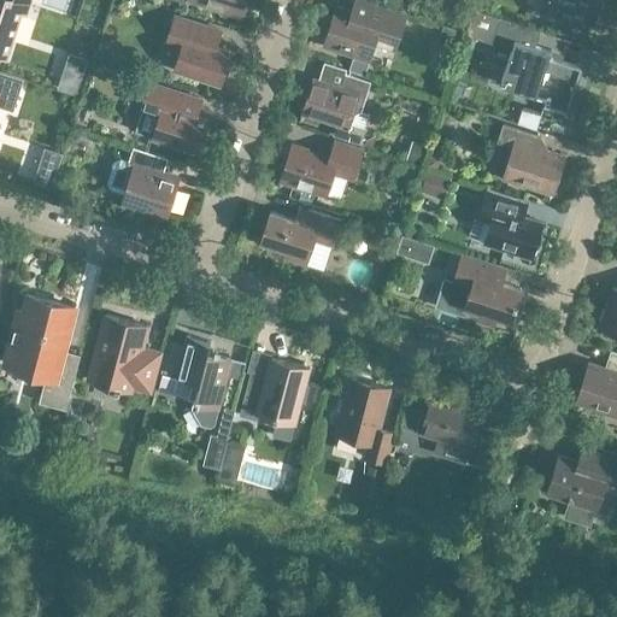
[(0,0),(0,54),(6,57),(24,4),(28,5),(29,0),(0,0)]
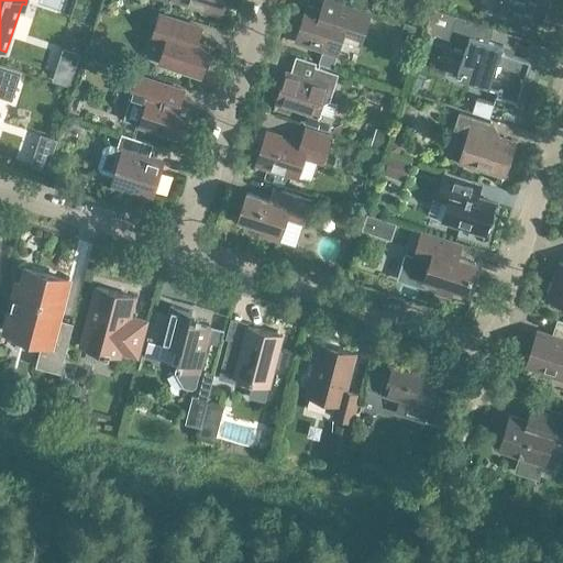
[(42,0),(41,4),(72,11),(73,0),(42,0)]
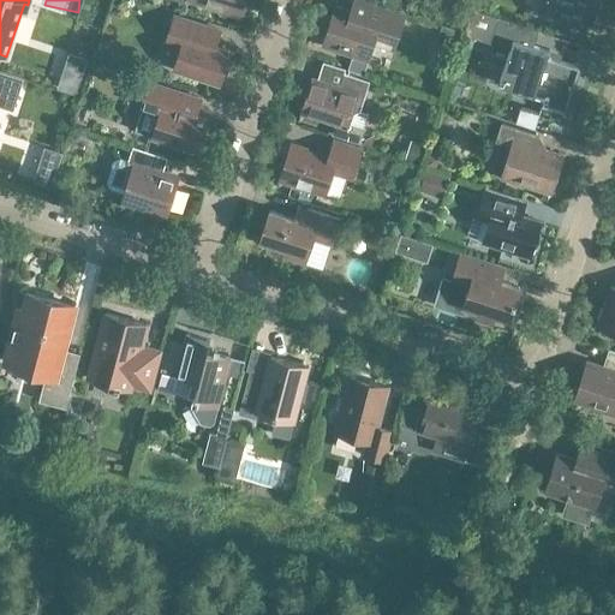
[(246,0),(187,0),(242,17),(246,0)]
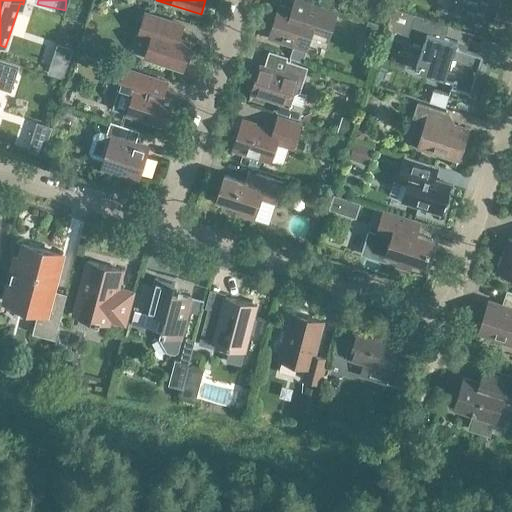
[(310,37),(327,43),(330,33),(337,10),(305,0),(295,0),(292,9),(279,5),(268,39),(305,51),(310,37)]
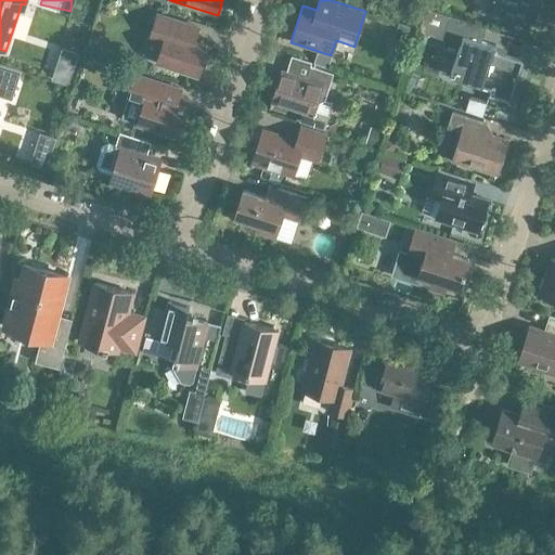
[(490,0),(491,1),(492,1),(488,14),(510,22),(506,30),(526,36),(530,23),(534,24),(542,0),(490,0)]
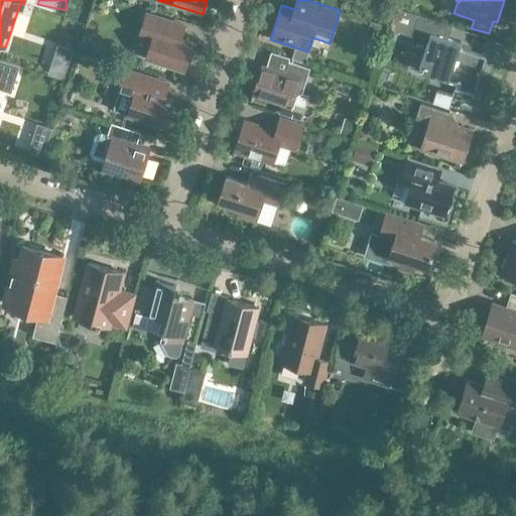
[(183,25),(170,21),(146,13),(139,36),(151,41),(146,58),(184,71),(192,43),(180,39),(184,27),(184,26),(183,25)]
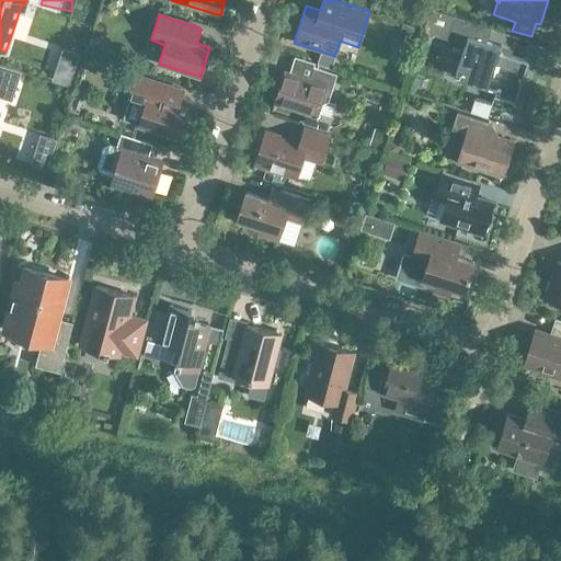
[(467,41),(465,45),(455,77),(496,90),(494,96),(515,103),(528,61),(500,53),(501,47),(487,43),(491,29),(454,16),(448,34),(467,41)]
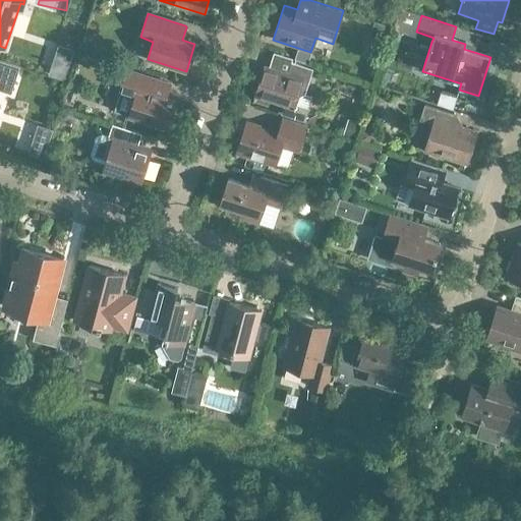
[(288,67),(291,55),(271,50),(268,62),(288,67)]
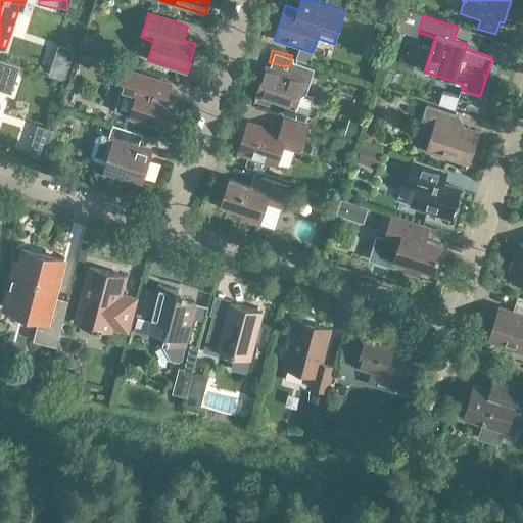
[(0,90),(11,94),(19,66),(0,60),(0,90)]
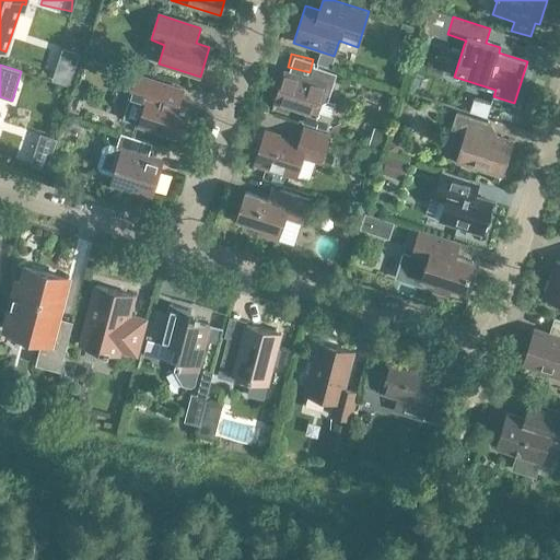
[(336,107),(323,103),(327,102),(336,74),(313,67),(310,80),(284,71),(273,103),(305,113),(302,124),(327,131),(330,121),(331,121),(336,107)]
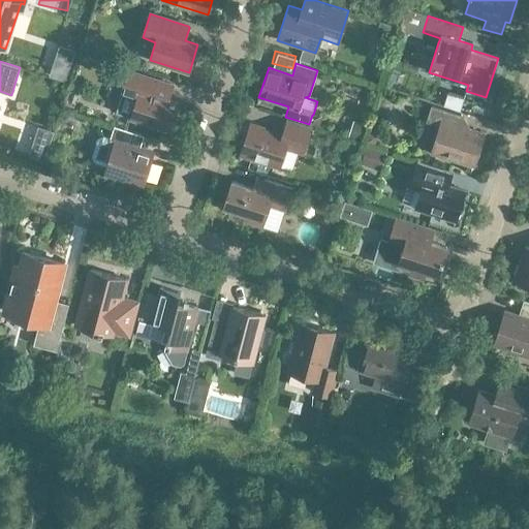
[(129,71),(122,94),(116,113),(130,118),(169,130),(179,103),(168,99),(173,87),(173,86),(172,85),(165,83),(129,71)]
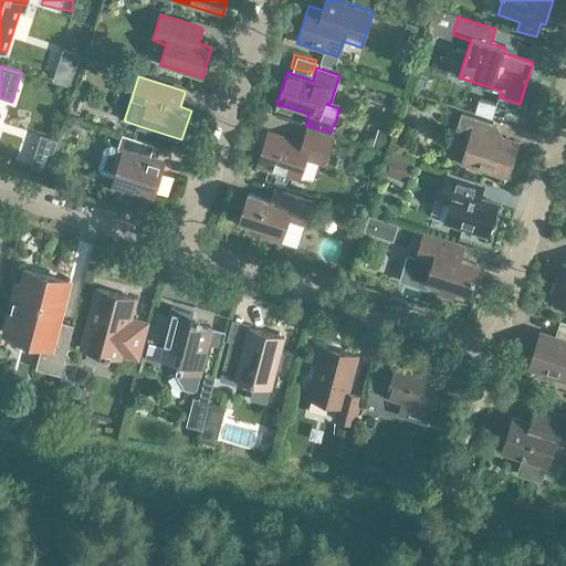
[(187,88),(184,100),(210,106),(213,95),(187,88)]
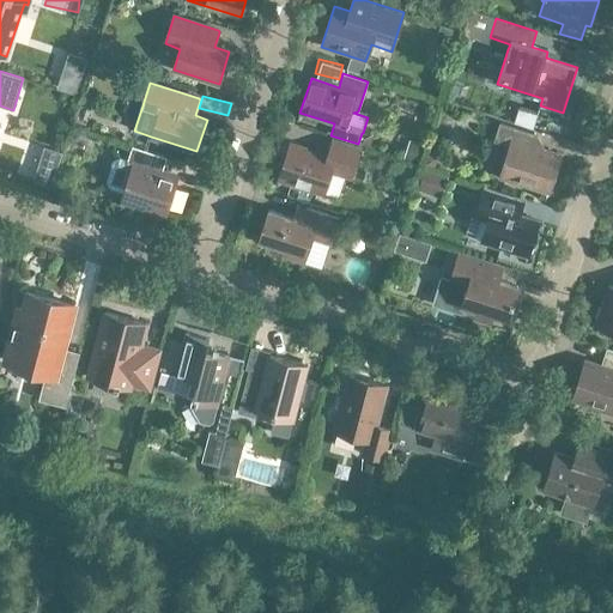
[(533,128),(538,115),(519,108),(514,122),(533,128)]
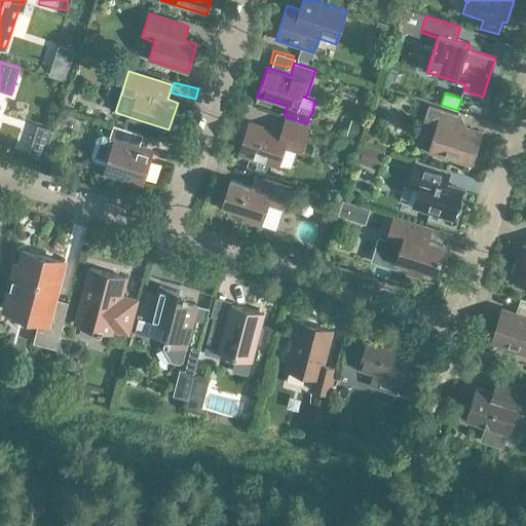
[(428,152),(470,165),(471,165),(481,134),(465,128),(458,114),(428,105),(423,121),(437,126),(428,152)]
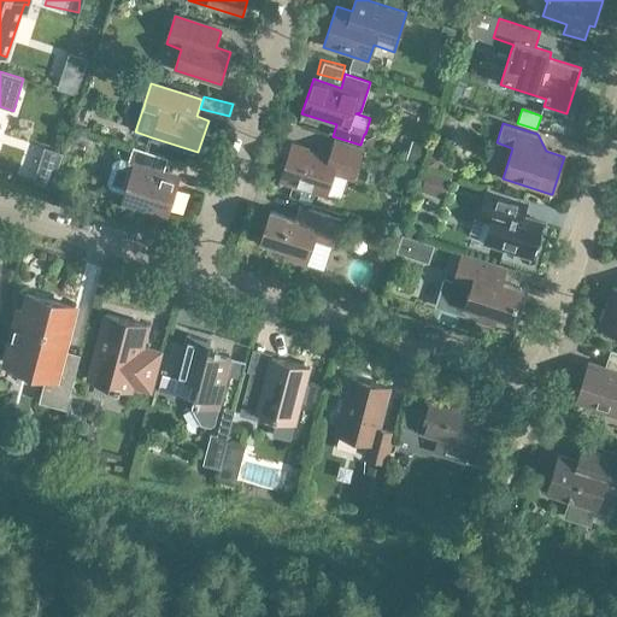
[(407,160),(421,165),(428,145),(413,140),(407,160)]
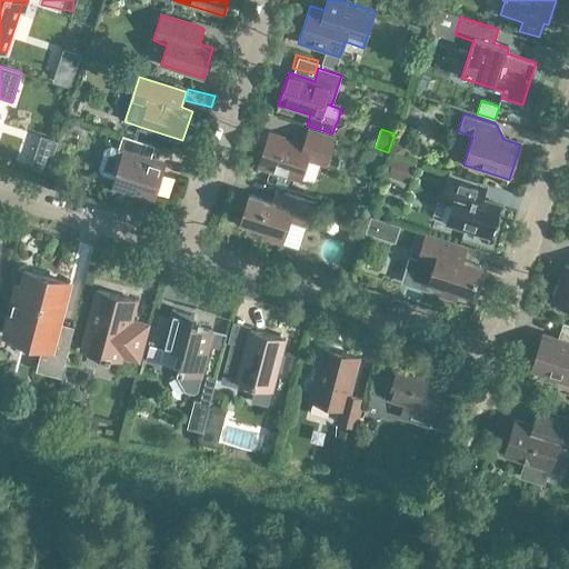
[(269,135),(259,167),(301,180),(308,159),(326,166),(335,138),(308,130),(303,146),(269,135)]
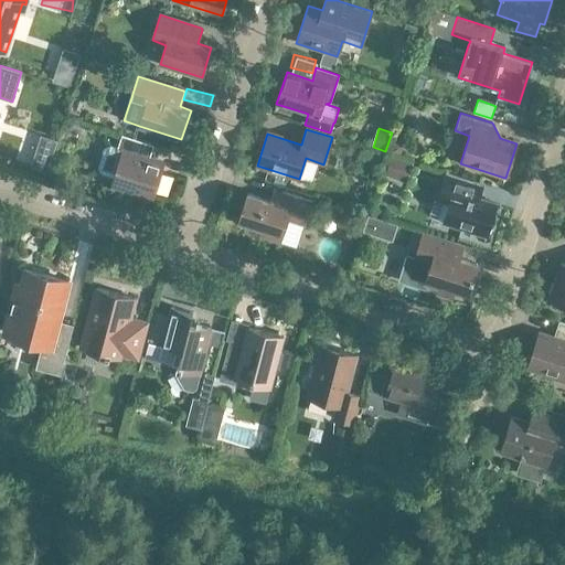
[(121,135),(118,148),(109,145),(104,148),(97,168),(100,173),(114,178),(110,187),(152,200),(164,163),(145,156),(148,144),(121,135)]
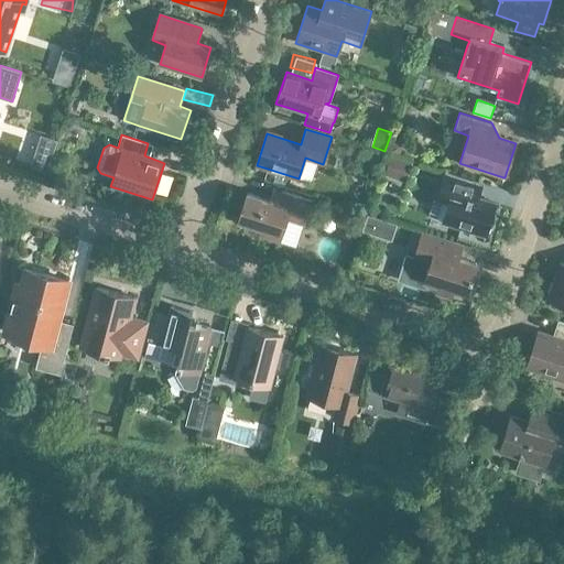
[(350,153),(354,152),(355,148),(353,143),(349,142),(344,143),(343,148),(345,152),(350,153)]
